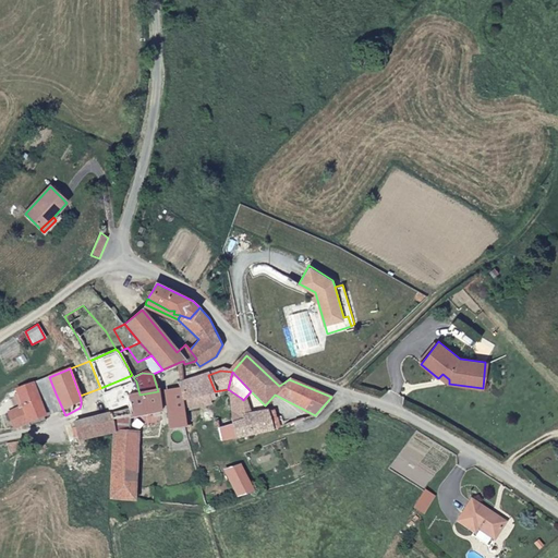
[(100,388),(110,413),(112,421),(131,419),(128,397),(140,395),(136,381),(133,377),(132,375),(100,388)]
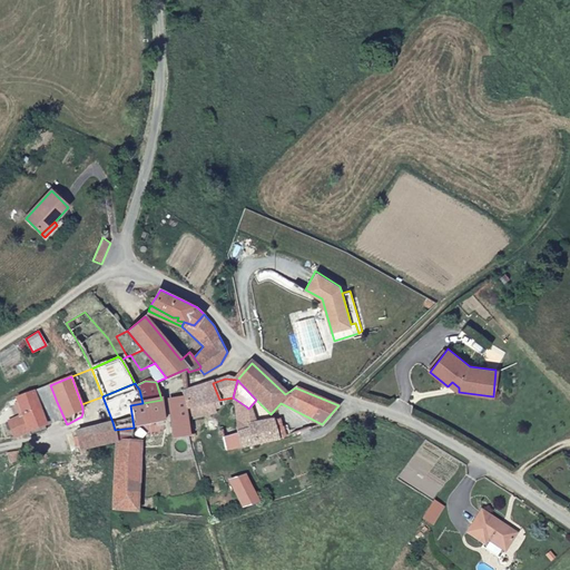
[(213,383),(187,392),(187,397),(187,404),(219,400),(213,383)]
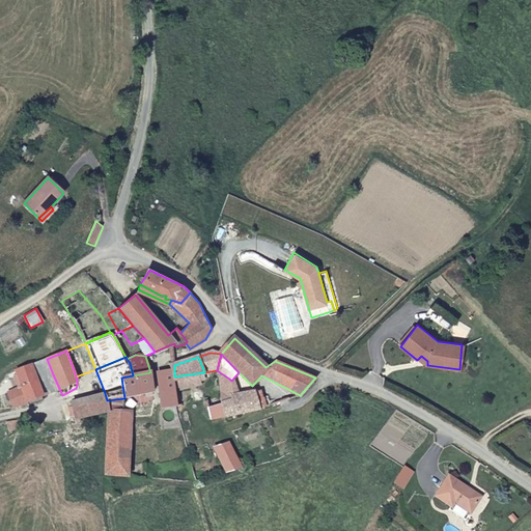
[(29,367),(35,383),(53,374),(47,359),(29,367)]
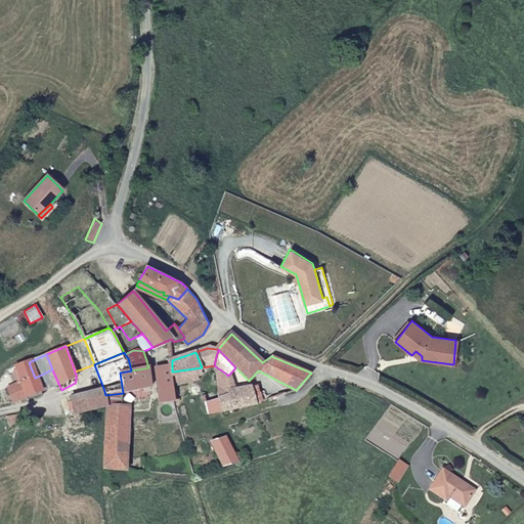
[(28,395),(32,404),(44,398),(35,378),(29,362),(15,368),(17,373),(22,382),(28,395)]
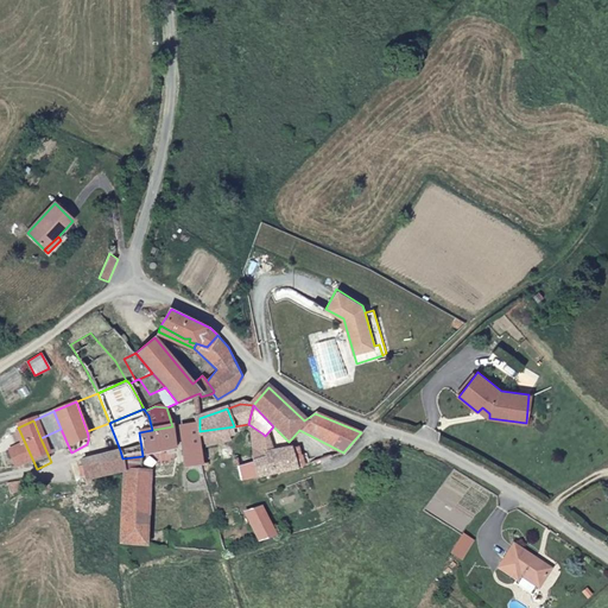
[(187,453),(188,468),(202,466),(200,431),(200,424),(181,428),(183,453),(187,453)]
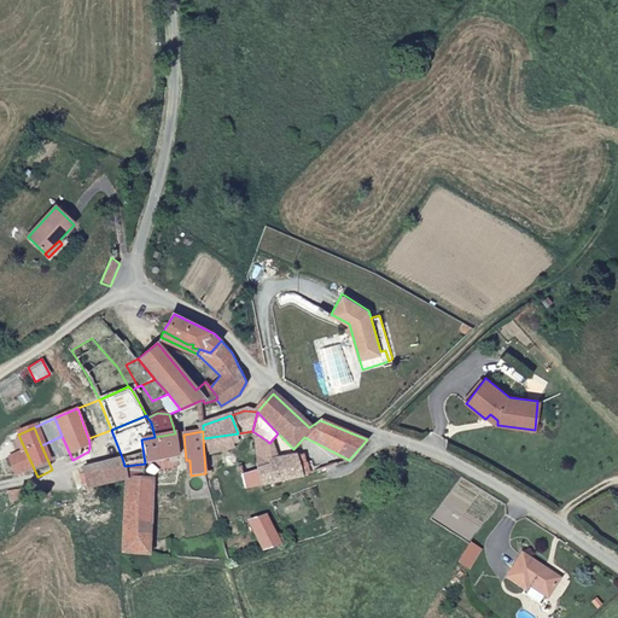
[(267,441),(252,431),(257,462),(258,470),(267,464),(269,460),(267,441)]
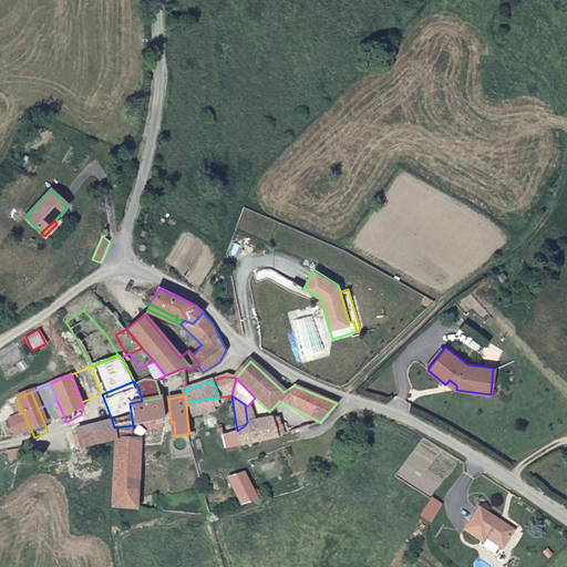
[(130,403),(133,425),(164,421),(161,398),(142,401),(130,403)]
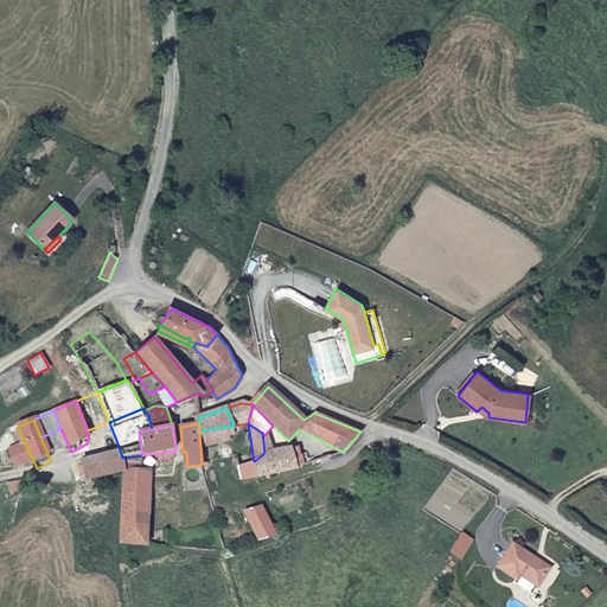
[(16,434),(20,445),(25,442),(20,432),(16,434)]
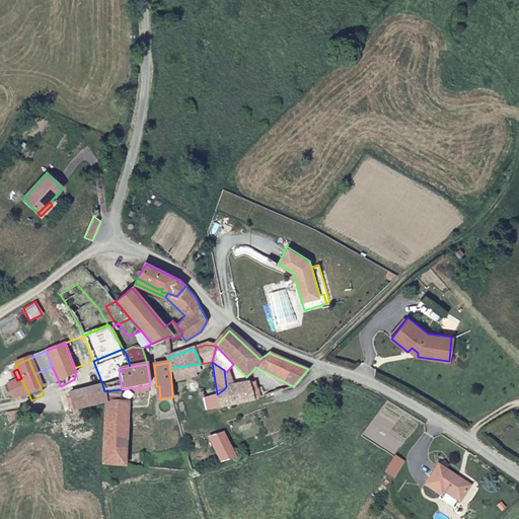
[(14,398),(27,391),(21,378),(17,380),(8,385),(14,398)]
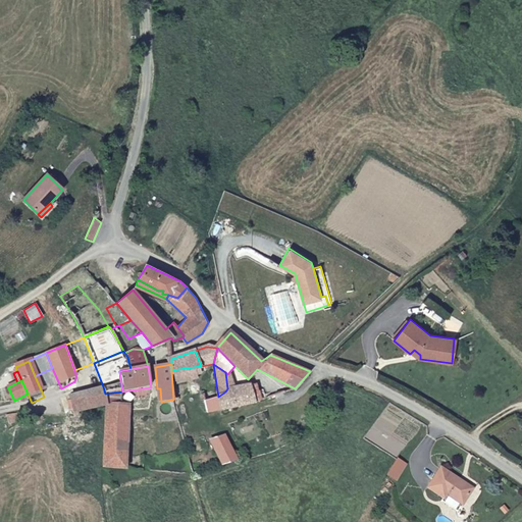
[(73,415),(104,406),(107,405),(121,406),(122,392),(105,394),(103,386),(68,398),(73,415)]
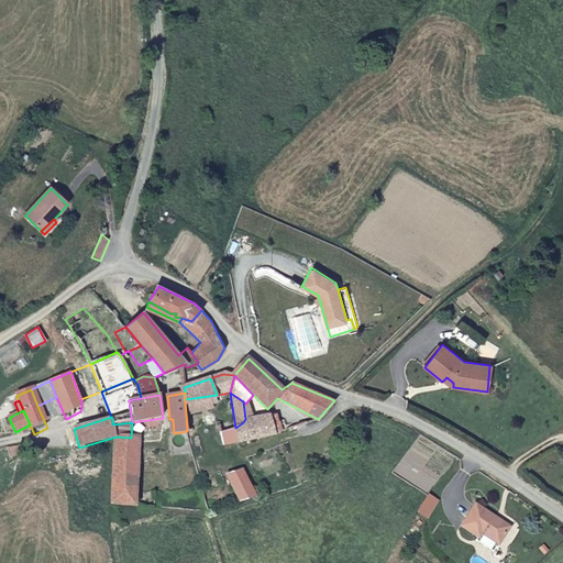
[(235,428),(238,441),(273,434),(280,432),(278,424),(272,423),(269,417),(245,419),(243,422),(235,428)]
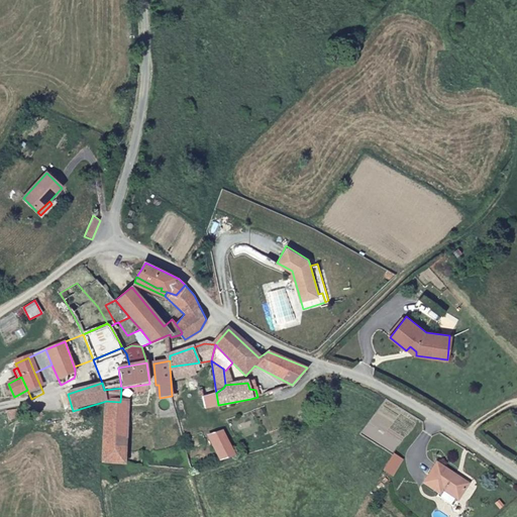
[(257,397),(262,395),(261,387),(254,387),(254,383),(247,383),(249,389),(255,390),(257,397)]
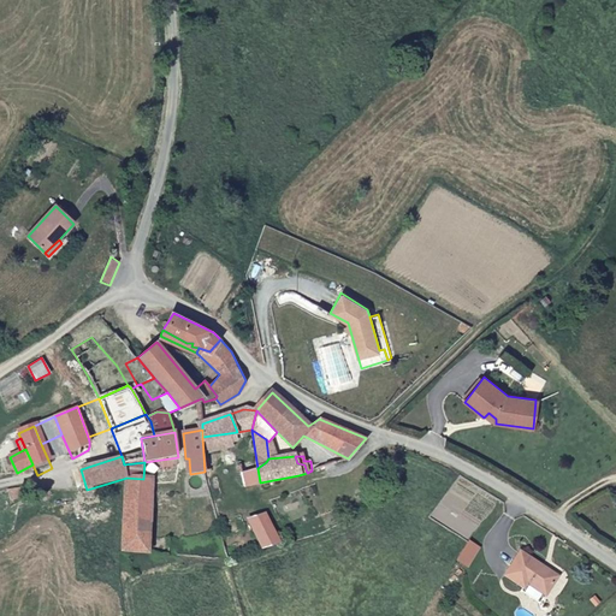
[(258,468),(256,461),(242,463),(243,473),(258,468)]
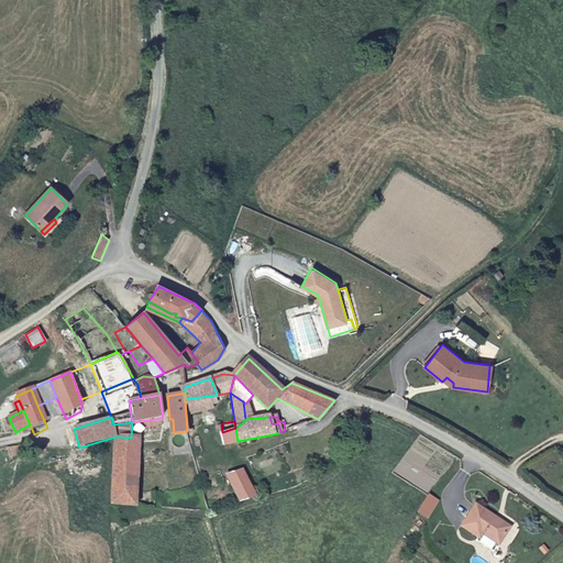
[(214,424),(220,445),(224,452),(229,451),(230,449),(230,442),(238,441),(235,428),(222,432),(221,423),(214,424)]
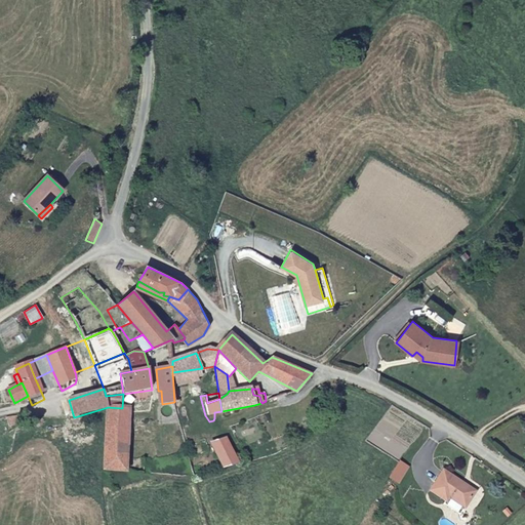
[(108,407),(105,469),(127,471),(130,408),(122,408),(108,407)]
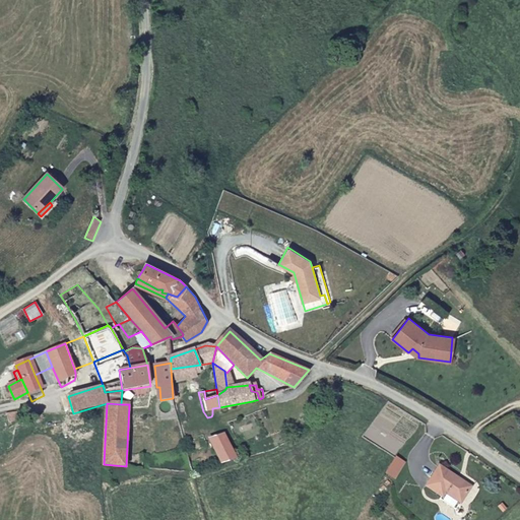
[(23,413),(7,415),(8,424),(24,419),(23,413)]
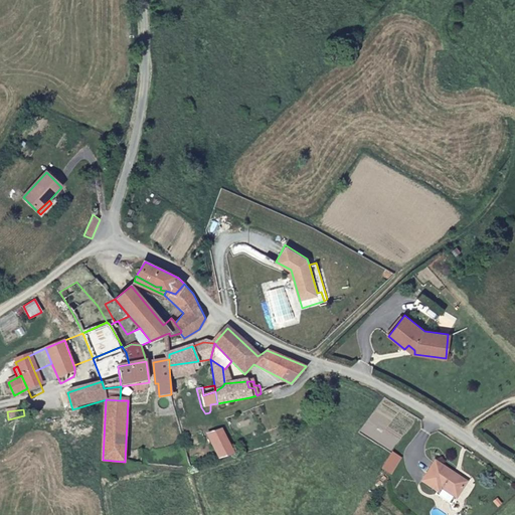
[(225,427),(211,434),(218,453),(231,447),(225,427)]
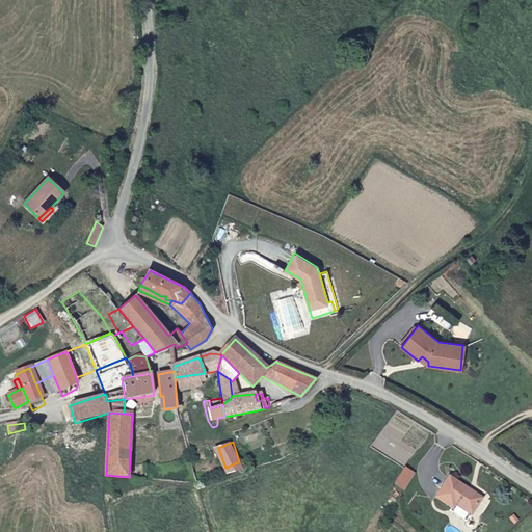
[(404,467),(392,485),(403,493),(415,473),(404,467)]
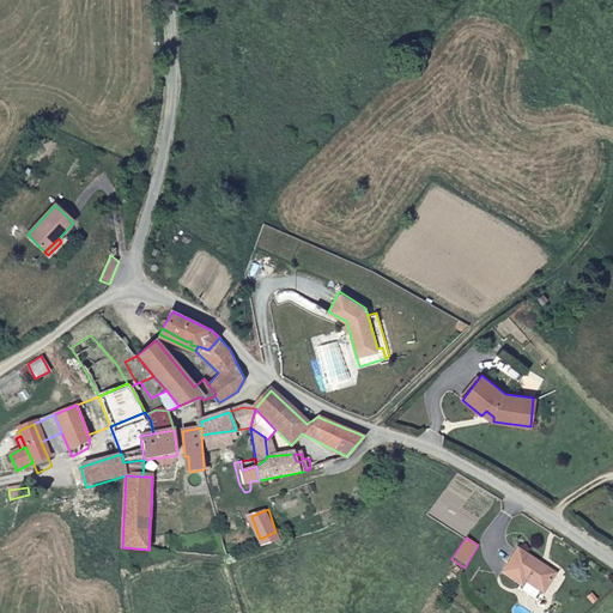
[(520,577),(539,589),(550,574),(513,547),(498,569),(517,582),(520,577)]
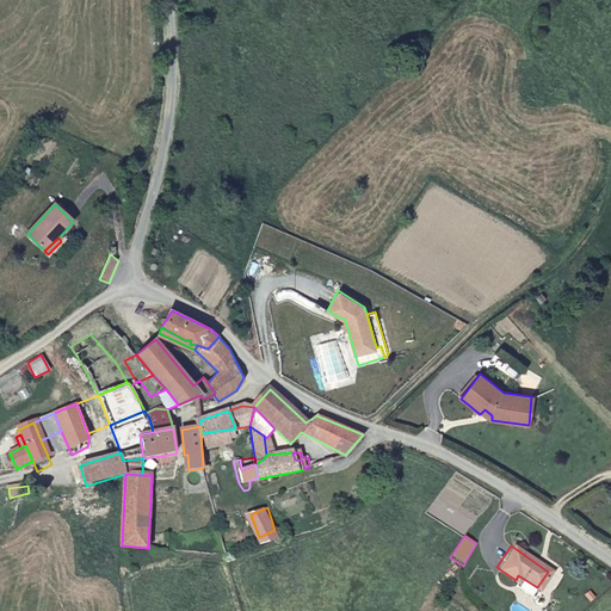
[(537,587),(518,575),(516,580),(513,582),(531,596),(537,587)]
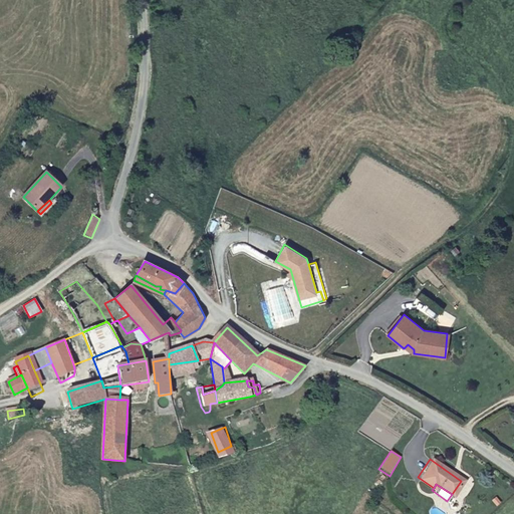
[(498,504),(495,498),(490,501),(494,507),(498,504)]
